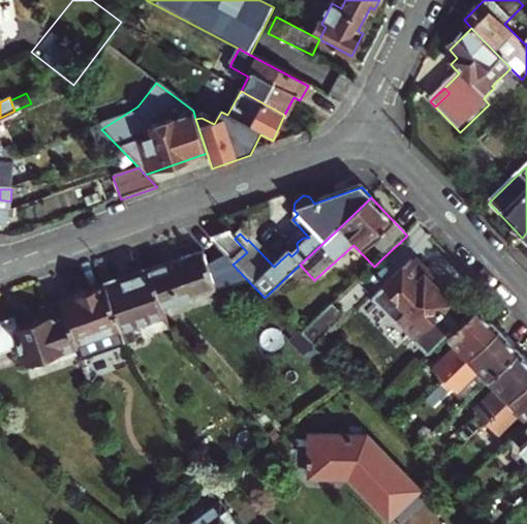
[(0,211),(8,212),(10,202),(0,199),(0,211)]
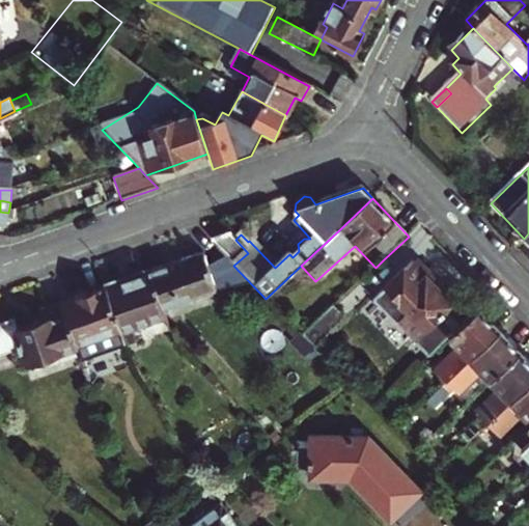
[(0,226),(3,227),(3,223),(7,224),(8,213),(0,212),(0,226)]
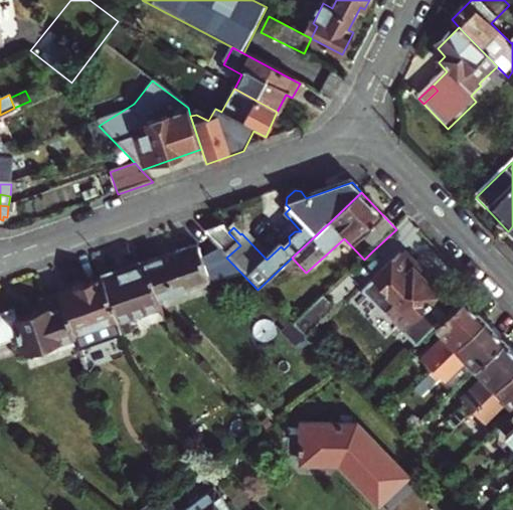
[(240,245),(228,232),(218,222),(204,235),(226,258),(240,245)]
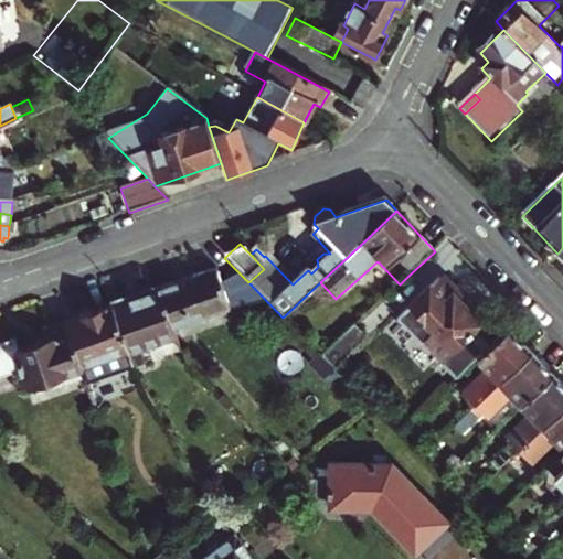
[(215,272),(160,292),(176,337),(231,318),(215,272)]
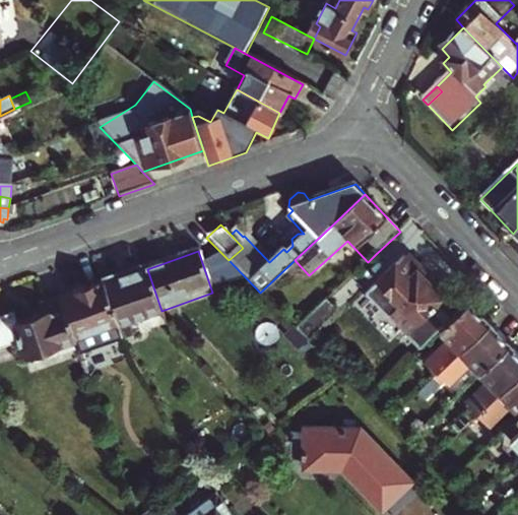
[(404,260),(366,297),(419,352),(441,331),(462,312),(448,296),(443,301),(441,298),(442,291),(436,284),(429,285),(428,284),(430,281),(422,273),(419,275),(417,273),(419,266),(413,260),(406,261),(404,260)]
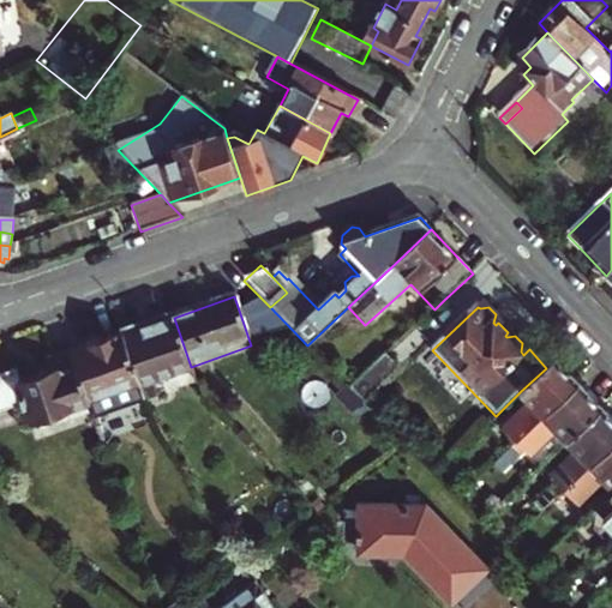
[(174,318),(120,337),(138,385),(139,389),(192,371),(191,367),(174,318)]
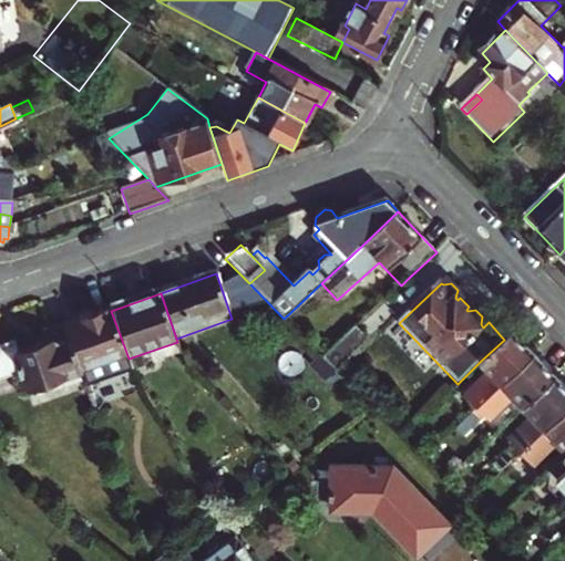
[(80,372),(127,355),(111,311),(64,328),(80,372)]
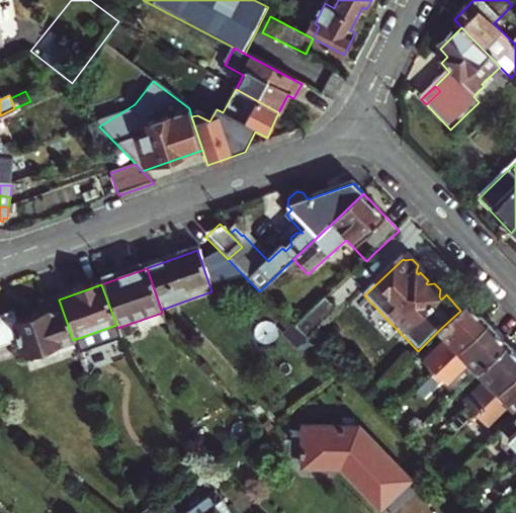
[(73,340),(59,300),(36,307),(39,318),(14,327),(10,315),(0,319),(0,325),(13,361),(25,357),(27,363),(74,346),(73,340)]
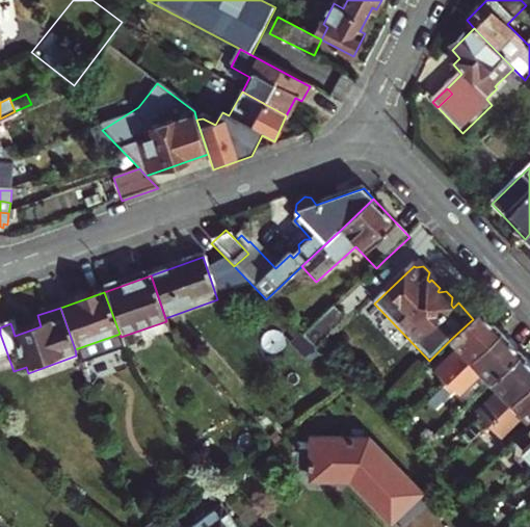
[(345,320),(334,309),(303,337),(315,349),(345,320)]
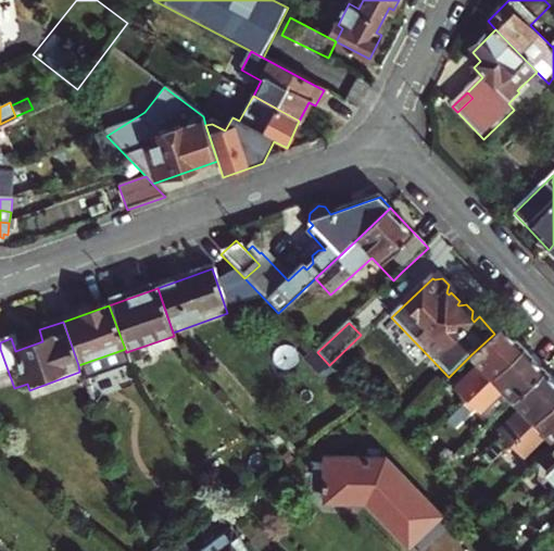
[(455,399),(462,405),(524,347),(503,326),(494,334),(471,354),(481,364),(455,389),(460,395),(455,399)]
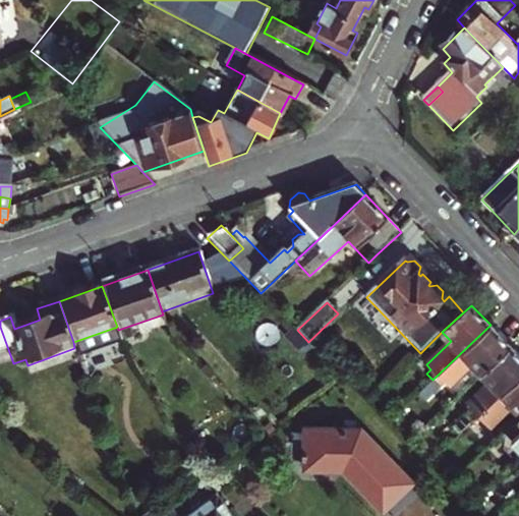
[(471,365),(480,375),(511,346),(491,325),(433,380),(438,386),(443,382),(448,388),(471,365)]
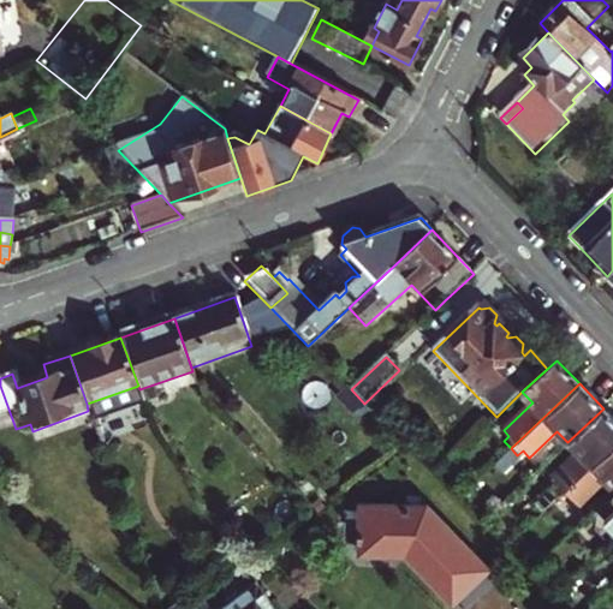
[(0,434),(16,429),(0,386),(0,434)]
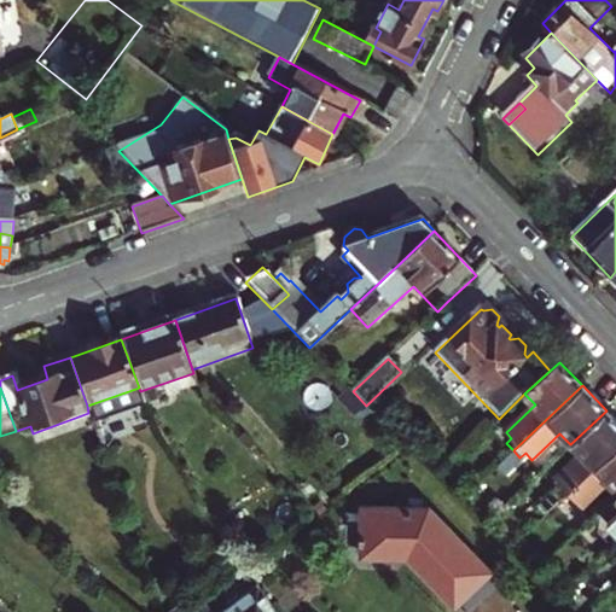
[(615,420),(606,411),(570,444),(565,449),(576,460),(558,478),(570,491),(615,448),(615,420)]
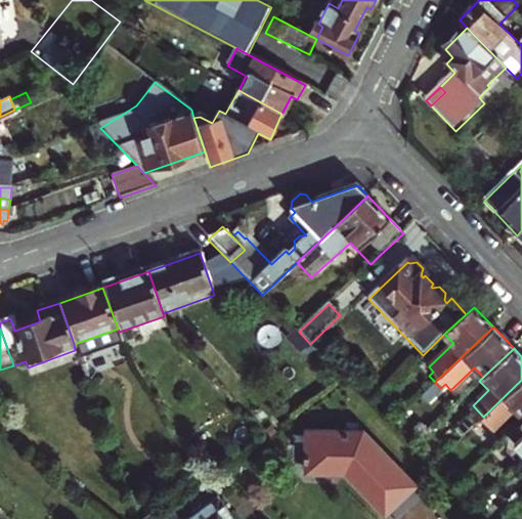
[(521,380),(483,417),(495,429),(511,414),(519,423),(521,419),(521,380)]
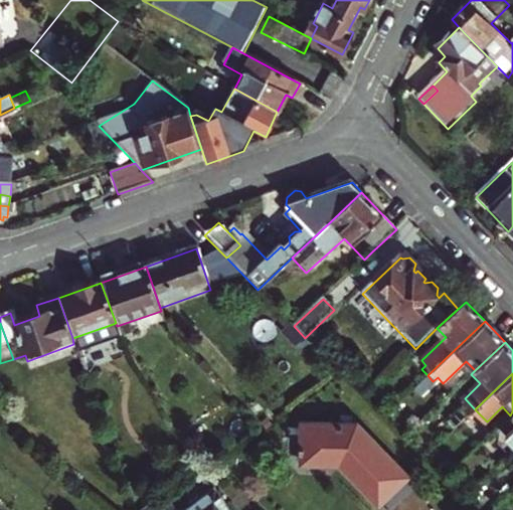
[(512,430),(503,439),(512,449),(512,411),(510,415),(512,417),(512,430)]
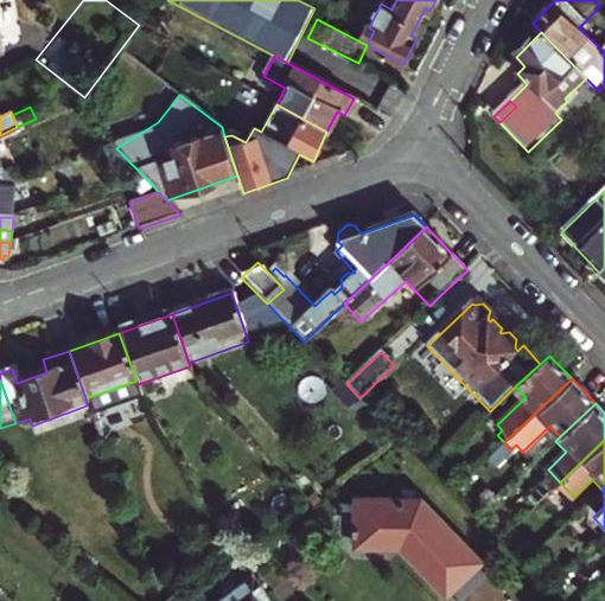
[(419,505),(357,504),(356,550),(402,551),(445,596),(478,564),(419,505)]
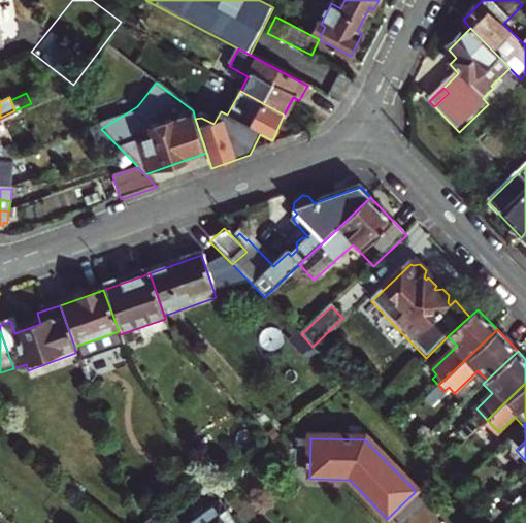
[(229,522),(217,504),(191,522),(168,522),(229,522)]
